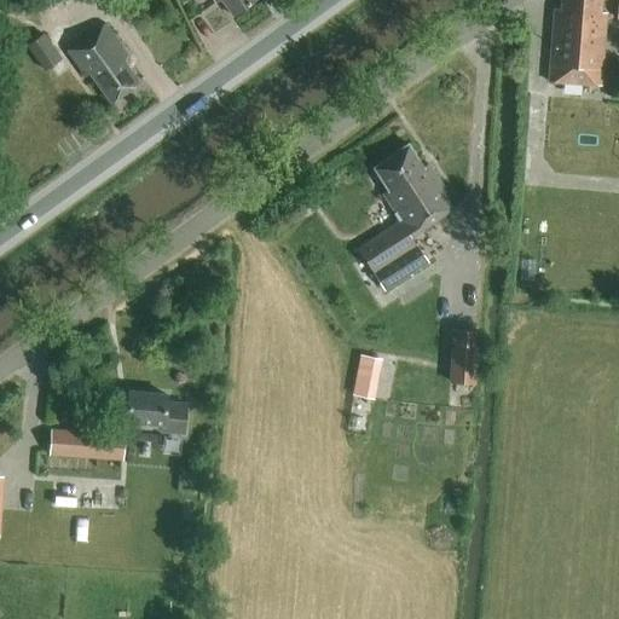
[(212,0),(215,4),(220,0),(232,17),(255,0),(212,0)]
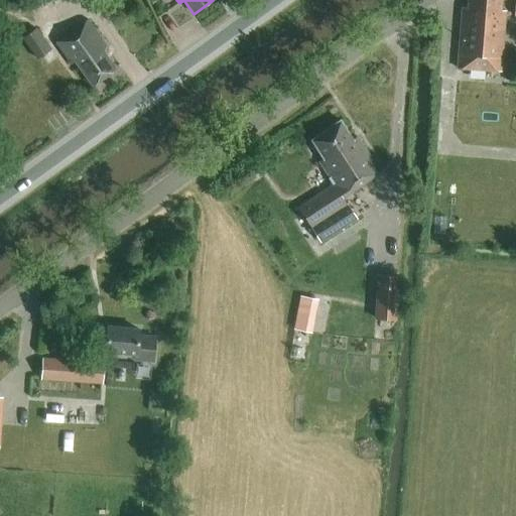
[(467,0),(467,9),(462,8),(458,69),(501,72),(505,11),(500,11),(501,0),(467,0)]
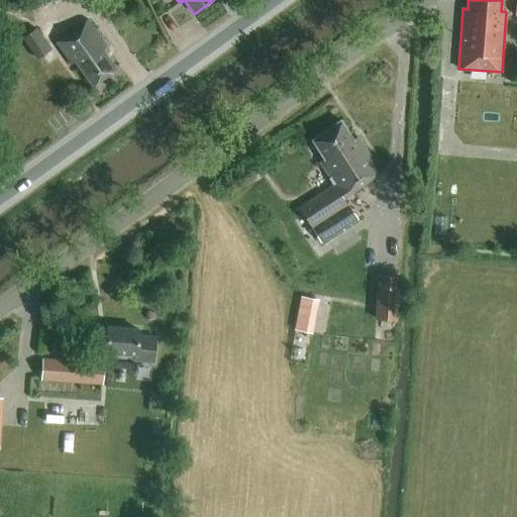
[(74,62),(92,87),(116,69),(103,50),(106,47),(87,20),(56,43),(71,65),(74,62)]
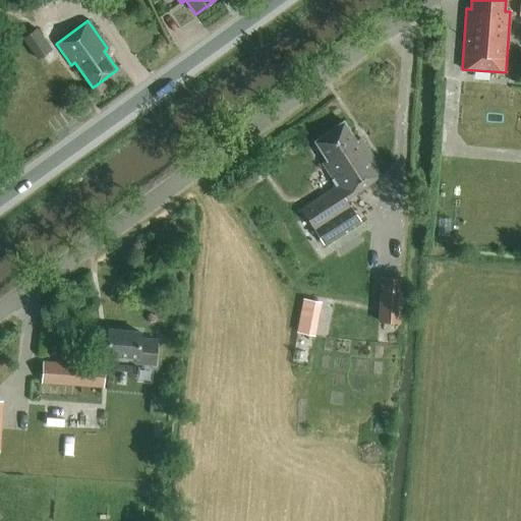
[(51,50),(37,30),(22,39),(37,59),(51,50)]
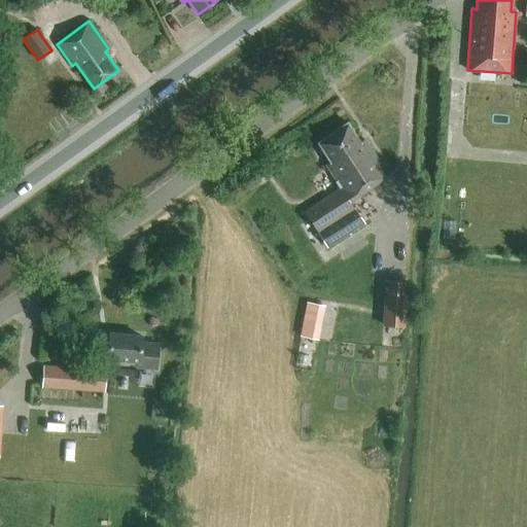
[(363,225),(353,210),(349,203),(388,176),(365,140),(359,144),(347,125),(319,144),(331,164),(325,168),(340,189),(305,212),(310,220),(327,247),(363,225)]
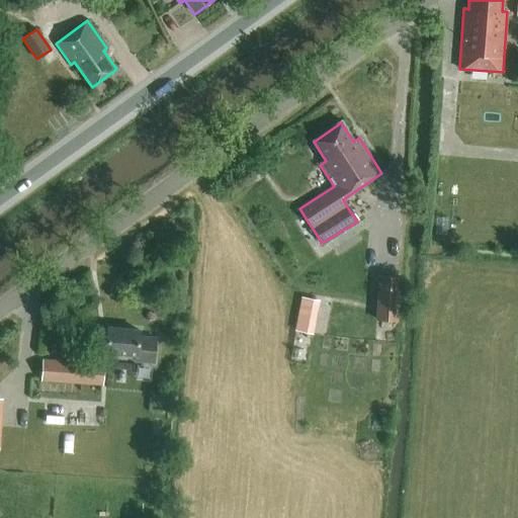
[(295,328),(314,332),(320,299),(300,295),(295,328)]
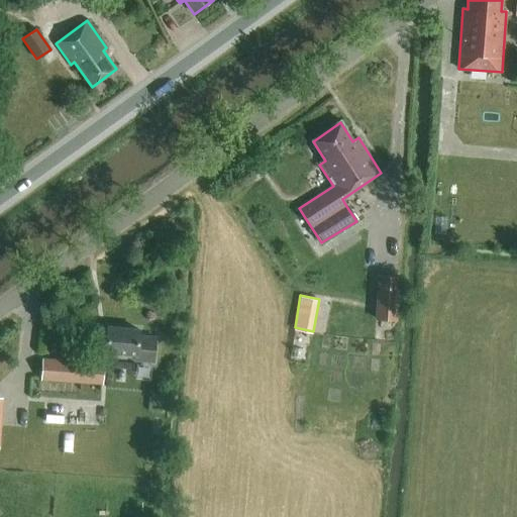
[(398,299),(376,298),(374,320),(396,321),(398,299)]
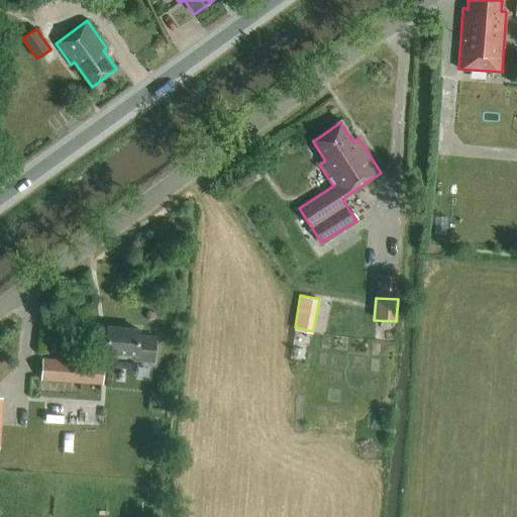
[(138,337),(138,331),(107,328),(105,352),(135,355),(134,362),(152,363),(154,338),(138,337)]
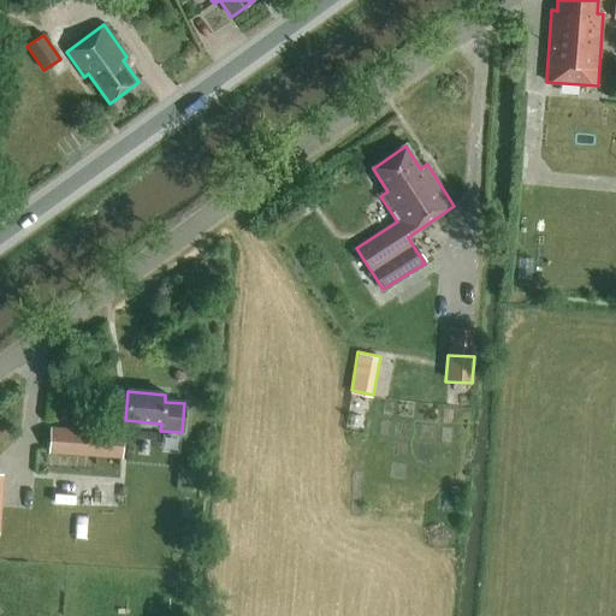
[(124,434),(51,430),(49,454),(122,458),(124,434)]
